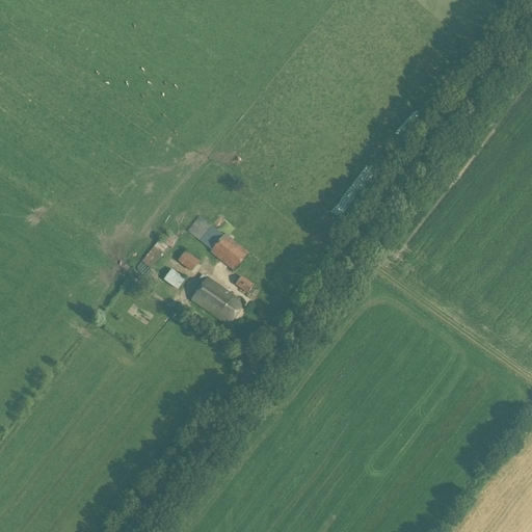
[(202,220),(198,218),(188,232),(200,241),(211,250),(210,251),(234,271),(249,253),(224,234),(222,235),(211,227),(212,225),(203,219),(202,220)]
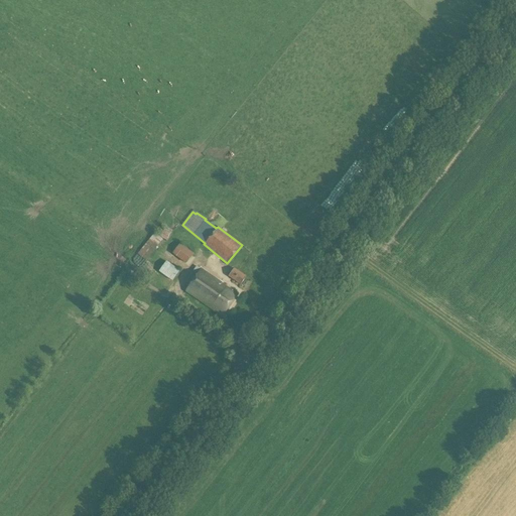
[(166,241),(172,231),(165,227),(159,237),(166,241)]
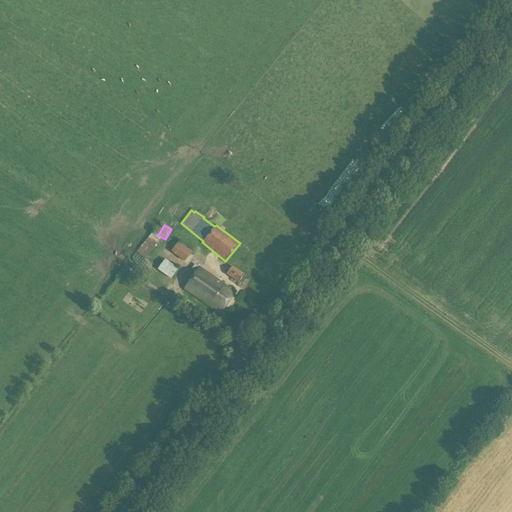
[(154,231),(149,238),(157,244),(162,238),(154,231)]
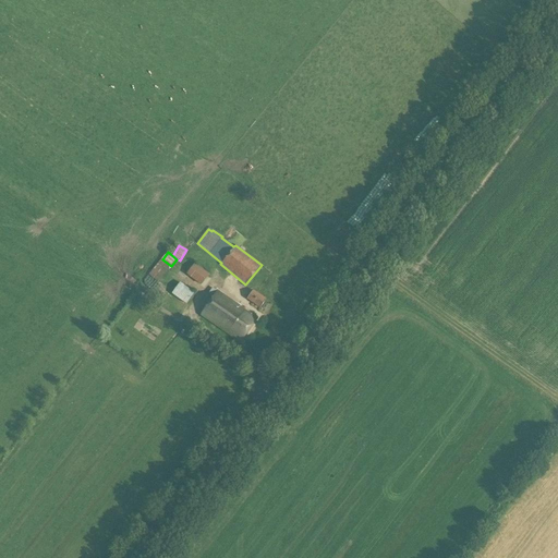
[(201,286),(209,275),(195,264),(186,275),(201,286)]
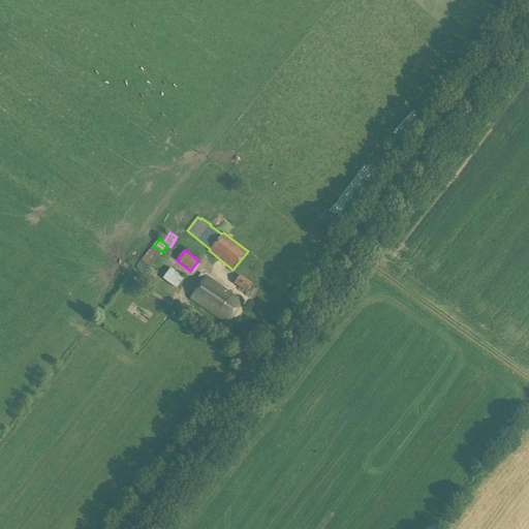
[(177,288),(185,278),(170,268),(163,279),(177,288)]
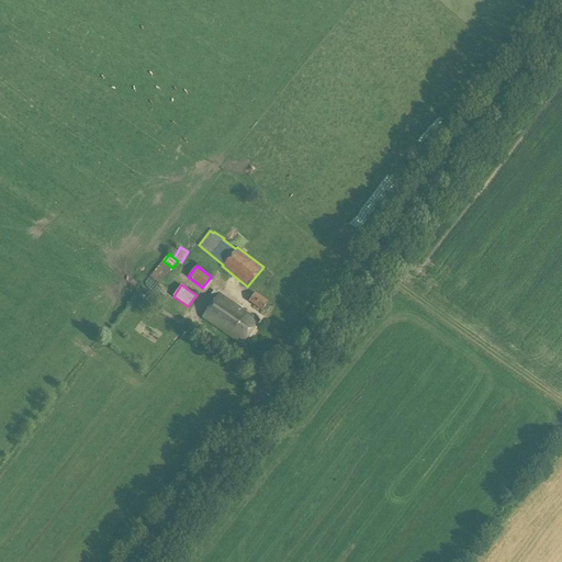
[(218,293),(214,290),(210,296),(214,300),(202,316),(243,345),(259,321),(220,292),(218,293)]
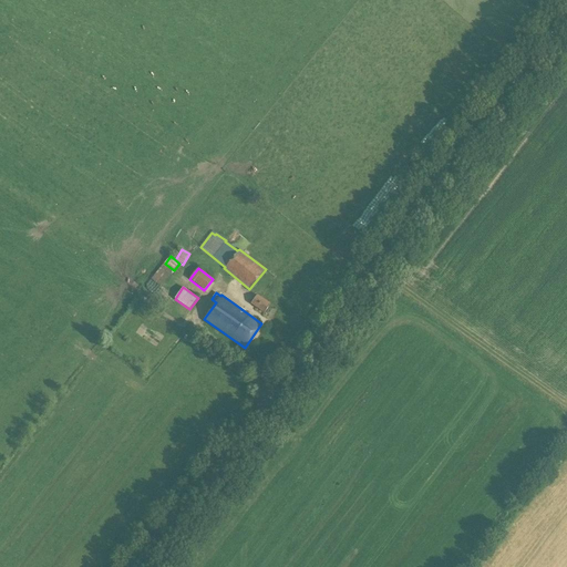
[(264,313),(270,305),(257,295),(250,303),(264,313)]
